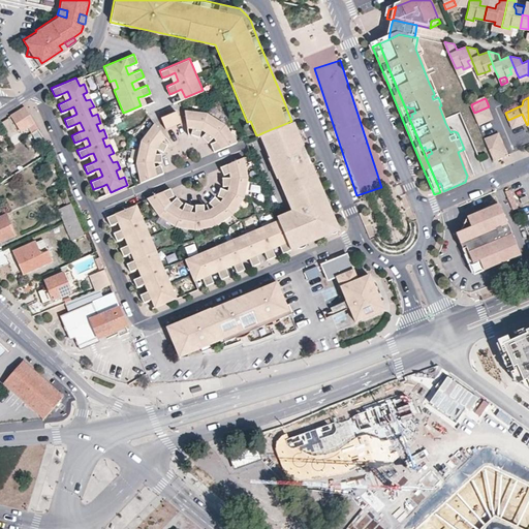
[(26,106),(11,116),(21,132),(29,128),(32,133),(39,129),(26,106)]
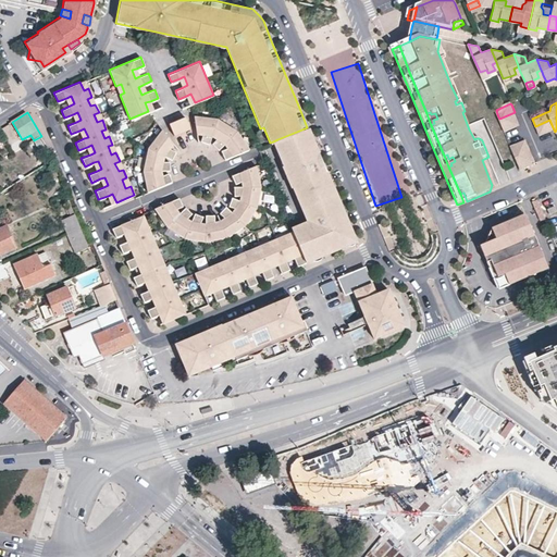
[(434,123),(433,120),(437,119),(435,113),(431,114),(430,112),(426,113),(431,125),(434,123)]
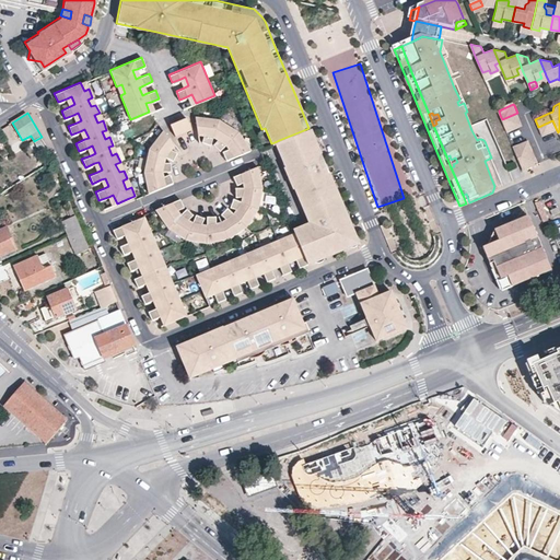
[(505,127),(521,120),(517,113),(502,119),(505,127)]
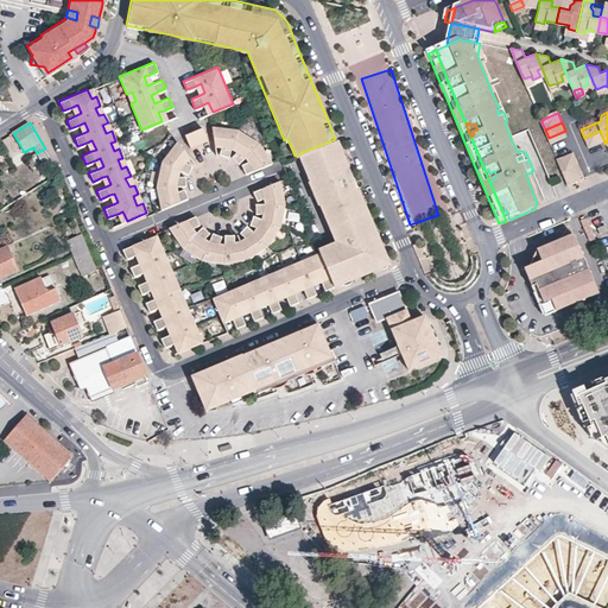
[(207,139),(202,126),(184,133),(189,146),(207,139)]
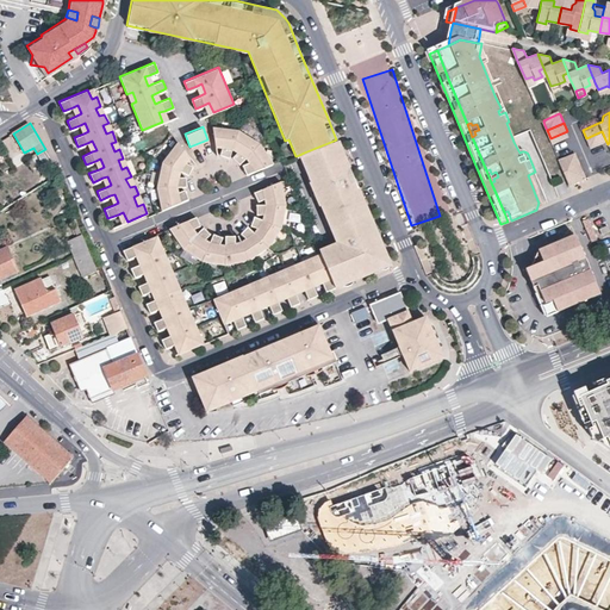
[(229,156),(231,148),(236,151),(232,156),(238,163),(244,157),(248,162),(241,165),(246,174),(272,163),(259,143),(238,129),(212,126),(215,147),(219,147),(219,154),(229,156)]
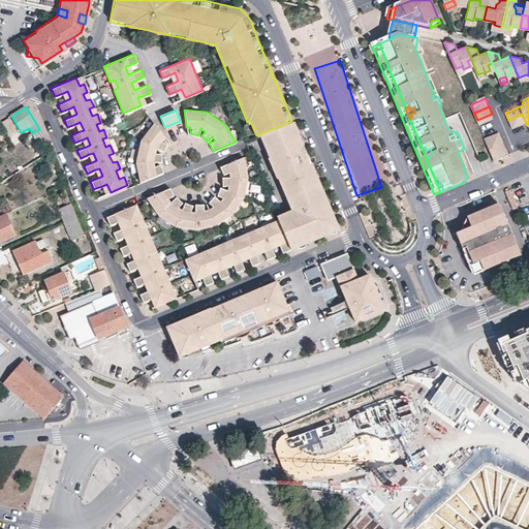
[(480,127),(495,121),(492,114),(477,120),(480,127)]
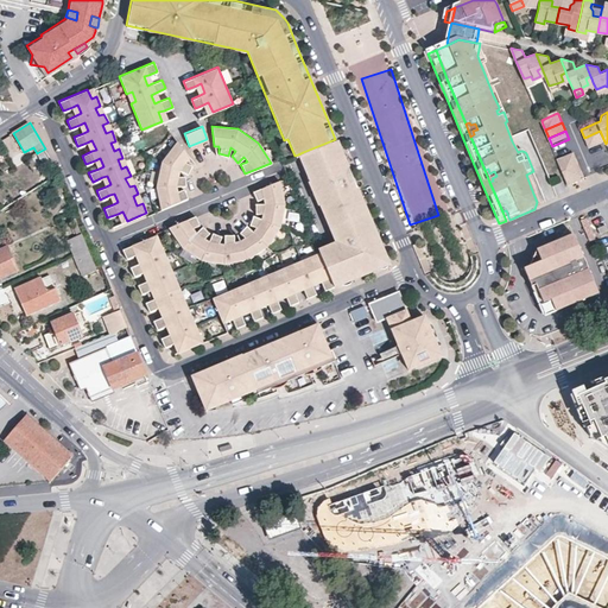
[(588,146),(603,139),(600,131),(584,138),(588,146)]
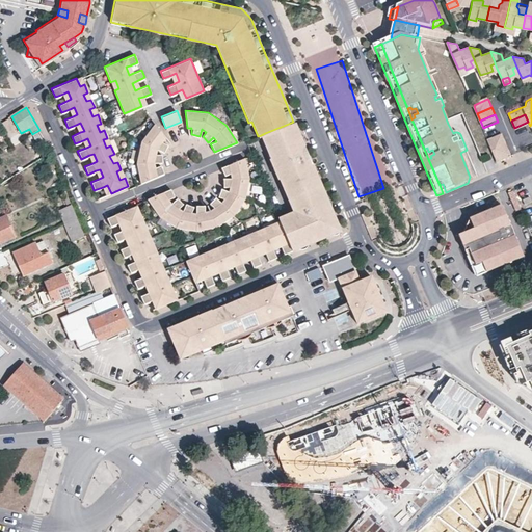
[(339,230),(334,215),(308,155),(293,122),(291,123),(297,137),(315,180),(323,201),(321,202),(324,207),(326,207),(336,231),(339,230)]
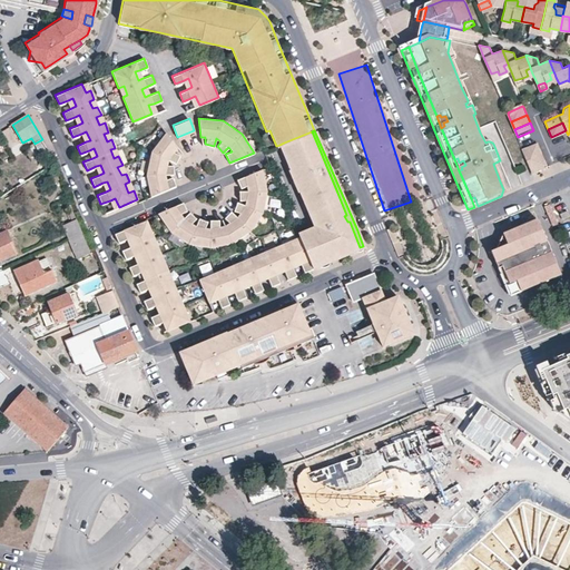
[(173,164),(166,164),(166,158),(175,163),(179,155),(173,150),(176,146),(165,131),(149,150),(145,174),(148,188),(149,194),(150,195),(175,184),(170,176),(164,178),(164,174),(173,173),(173,164)]
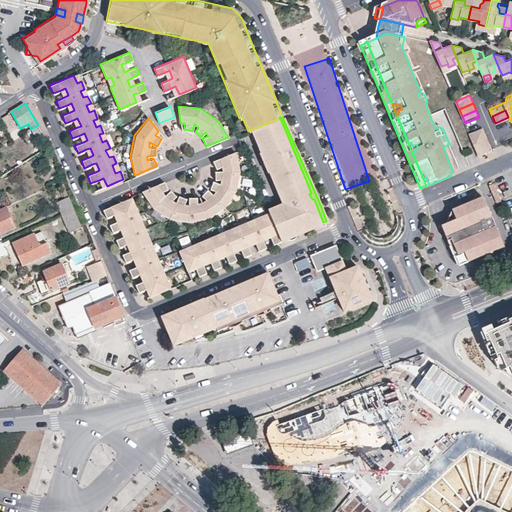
[(255,128),(261,142),(286,132),(280,118),(255,128)]
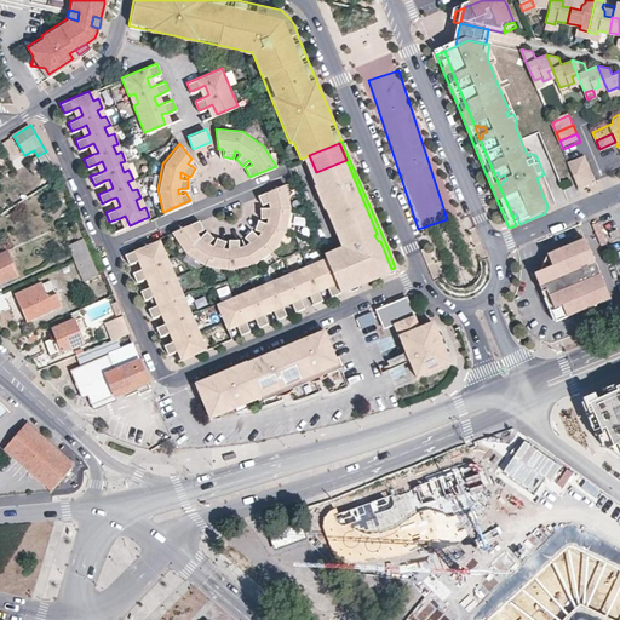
[(46,151),(38,156),(46,168),(53,165),(46,151)]
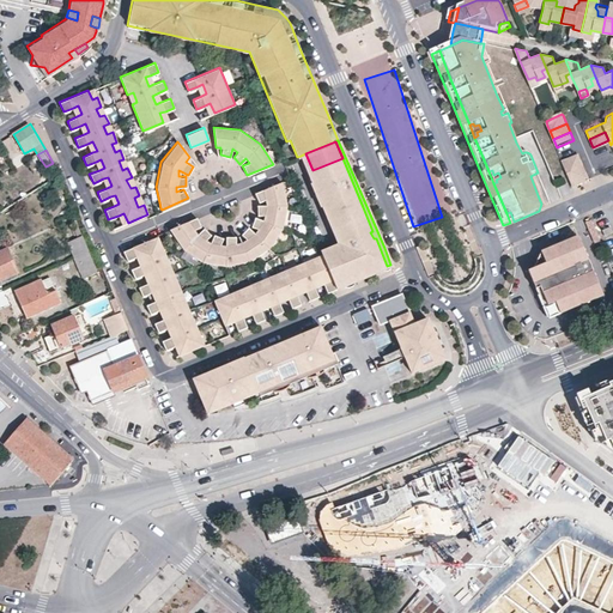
[(305,153),(301,156),(325,212),(337,242),(341,241),(313,170),(305,153)]
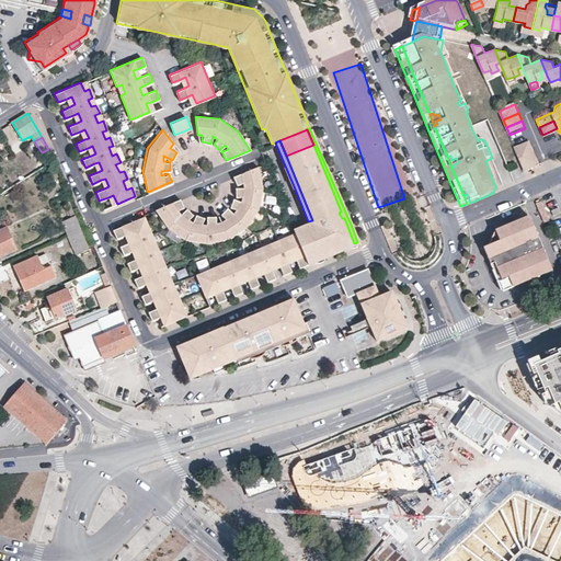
[(518,158),(534,150),(530,142),(515,149),(518,158)]
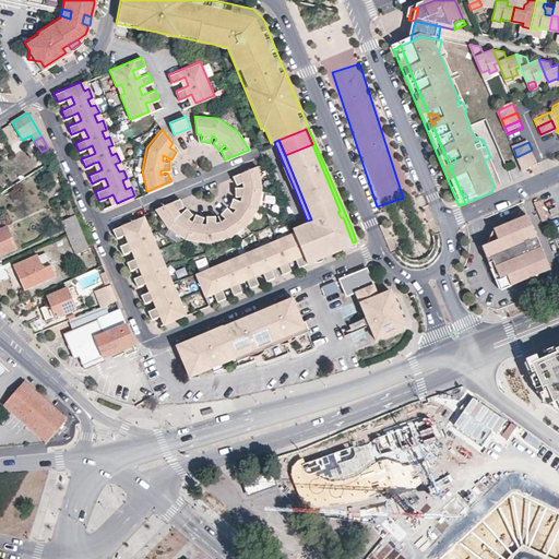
[(312,144),(285,155),(311,219),(324,251),(337,246),(339,248),(353,242),(343,217),(341,217),(337,212),(340,211),(331,189),(312,144)]
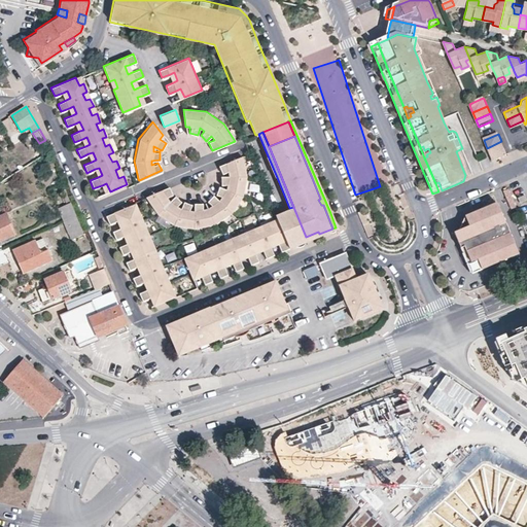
[(504,148),(501,141),(487,148),(490,154),(504,148)]
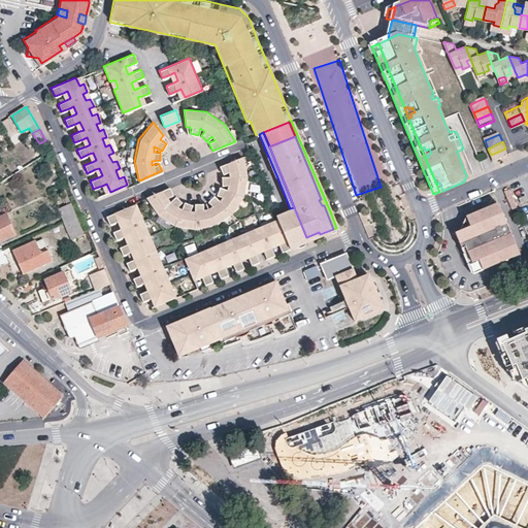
[(429,149),(425,151),(424,146),(421,147),(425,158),(428,157),(427,155),(431,153),(429,149)]
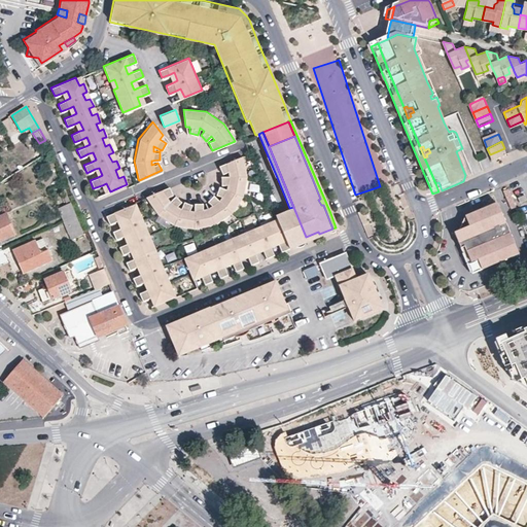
[(507,155),(504,148),(490,154),(493,162),(496,161),(507,155)]
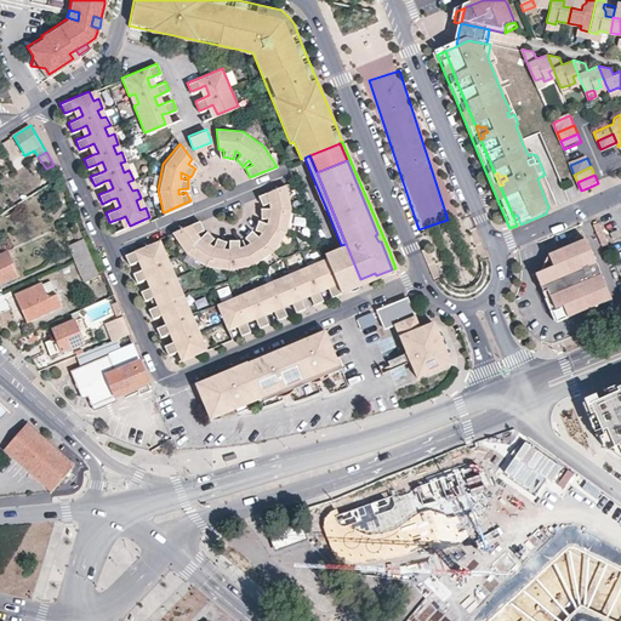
[(250,241),(245,245),(239,246),(239,239),(228,239),(228,249),(223,248),(226,240),(216,238),(212,245),(209,243),(214,237),(206,231),(199,237),(197,232),(203,228),(198,218),(180,227),(172,231),(172,232),(186,251),(205,265),(228,268),(251,262),(272,250),(285,231),(290,209),(285,184),(257,195),(262,204),(268,201),(272,208),(260,208),(261,217),(267,217),(267,223),(257,220),(255,228),(262,232),(258,237),(251,231),(245,235),(250,241)]
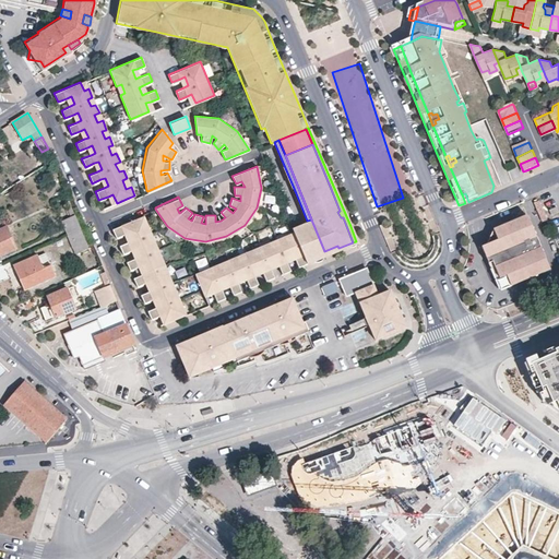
[(69,236),(82,229),(70,200),(66,202),(71,217),(62,221),(69,236)]
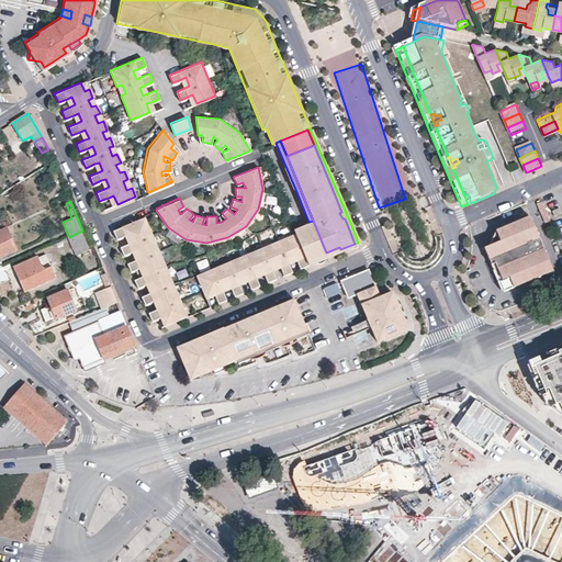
[(552,210),(554,216),(561,212),(561,211),(560,206),(552,210)]
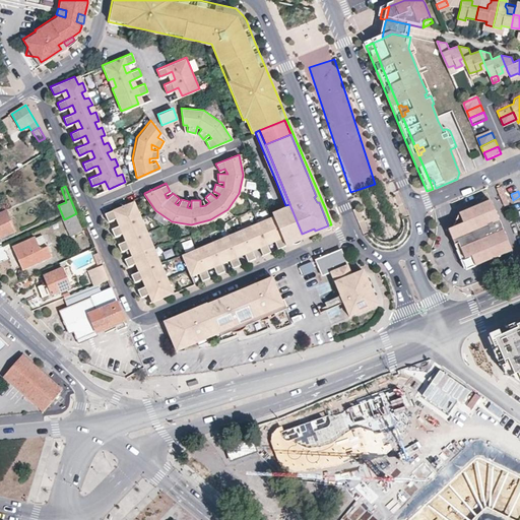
[(498,223),(488,197),(456,210),(459,219),(450,224),(463,255),(459,256),(461,259),(471,263),(509,247),(500,226),(496,229),(494,224),(498,223)]
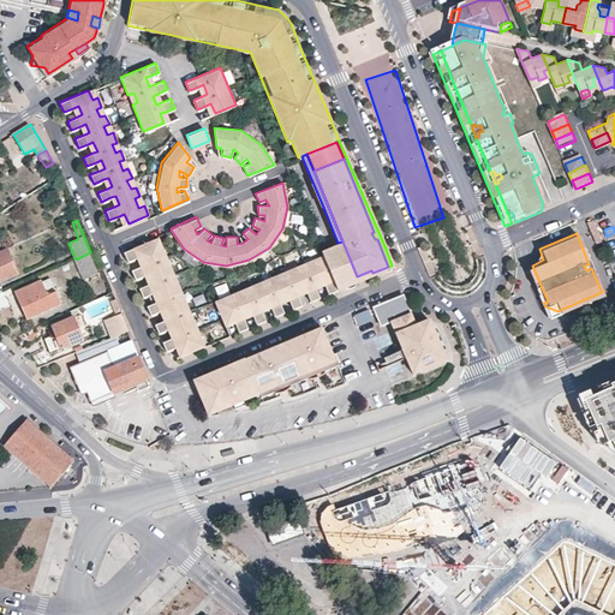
[(159,237),(153,239),(157,250),(162,248),(159,237)]
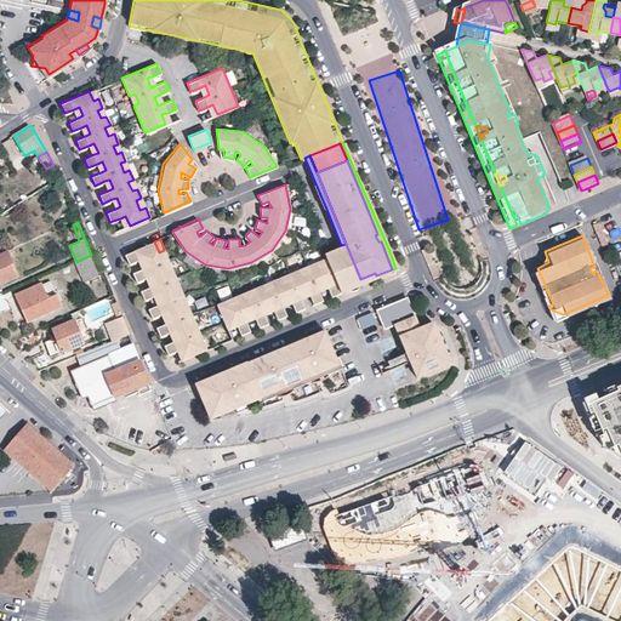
[(161,314),(166,312),(171,320),(166,323),(157,328),(160,336),(170,331),(175,330),(178,339),(174,340),(164,345),(165,347),(167,354),(177,349),(182,348),(187,358),(208,349),(203,340),(198,342),(193,332),(199,330),(195,320),(189,323),(186,314),(192,312),(187,303),(182,306),(178,296),(183,294),(180,285),(175,288),(170,279),(176,277),(172,268),(166,271),(163,261),(167,258),(164,250),(159,252),(154,241),(144,245),(125,254),(129,265),(140,260),(144,258),(148,267),(143,269),(134,273),(137,283),(147,279),(152,277),(155,285),(151,286),(141,291),(144,300),(154,296),(159,294),(163,302),(158,305),(148,308),(151,313),(152,318),(161,314)]
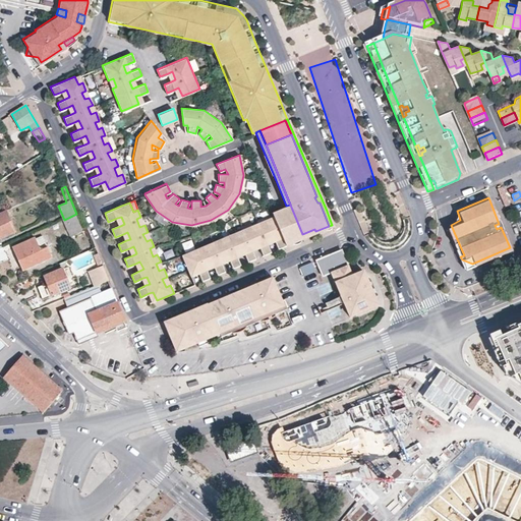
[(273,215),(275,220),(285,244),(303,237),(302,234),(290,205),(286,206),(272,212),(273,215)]
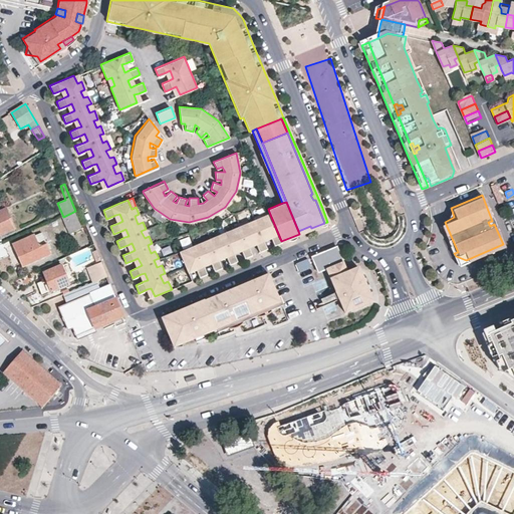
[(0,235),(15,229),(6,210),(0,212),(0,235)]
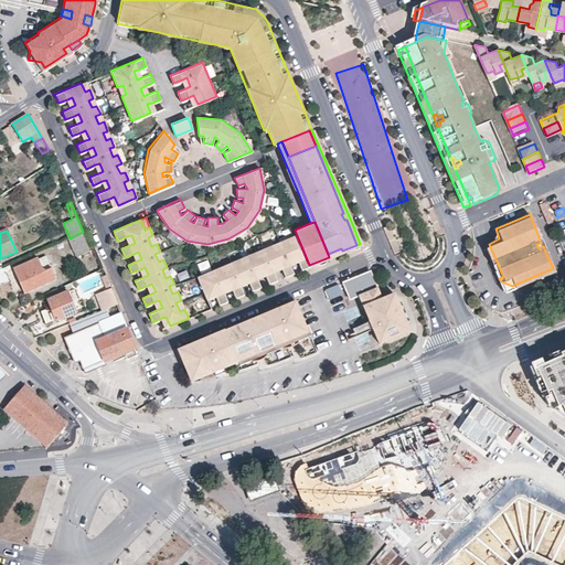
[(83,232),(70,238),(77,257),(91,252),(83,232)]
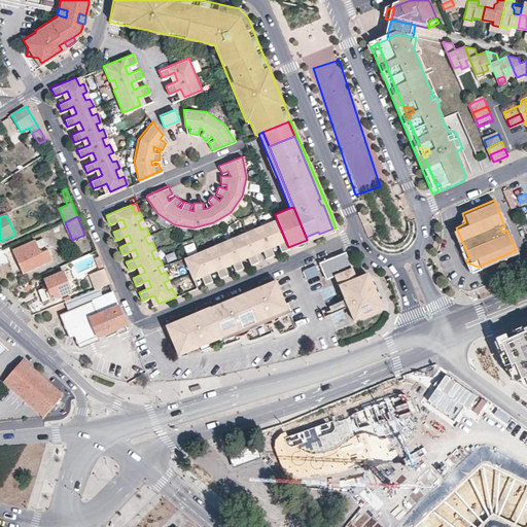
[(239,257),(237,253),(244,250),(246,255),(249,264),(255,261),(257,260),(254,251),(252,247),(259,244),(261,248),(265,257),(273,253),(269,245),(268,241),(275,238),(277,242),(280,250),(288,247),(278,222),(270,225),(269,220),(260,224),(261,229),(254,232),(252,227),(245,231),(247,235),(239,238),(238,234),(230,237),(232,241),(223,244),(221,240),(214,243),(216,248),(208,251),(206,247),(199,250),(200,254),(192,257),(190,253),(183,256),(189,273),(198,270),(199,274),(203,283),(211,279),(207,271),(206,267),(213,264),(215,268),(218,276),(226,273),(222,265),(221,260),(229,257),(231,261),(234,270),(242,267),(239,257)]
